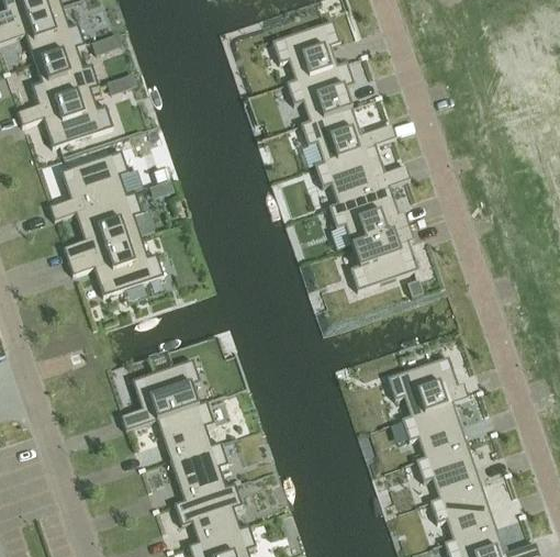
[(15,7),(0,11),(0,29),(21,22),(64,8),(60,0),(2,0),(3,3),(13,0),(15,7)]
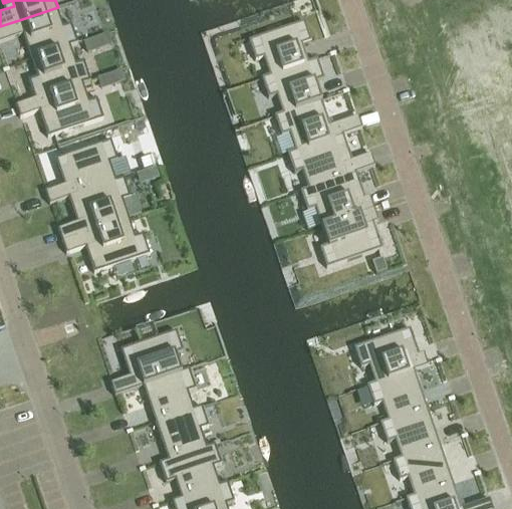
[(58,7),(19,20),(23,31),(32,57),(70,44),(78,41),(72,22),(64,24),(58,7)]
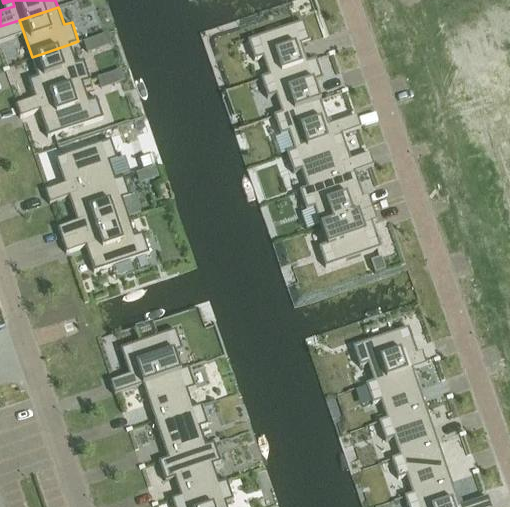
[(305,17),(247,37),(254,58),(266,54),(272,71),(308,59),(302,41),(312,38),(305,17)]
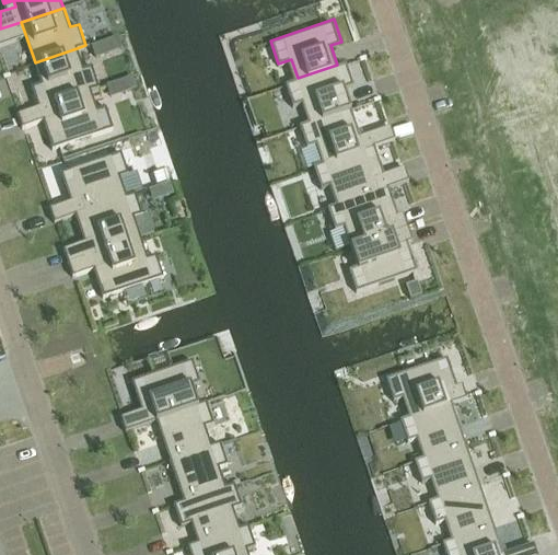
[(0,43),(25,34),(21,22),(0,29),(0,43)]
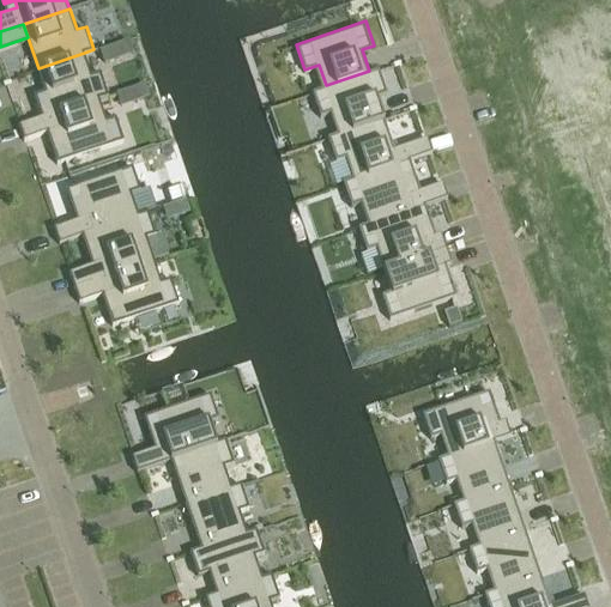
[(112,43),(102,47),(107,61),(116,58),(112,43)]
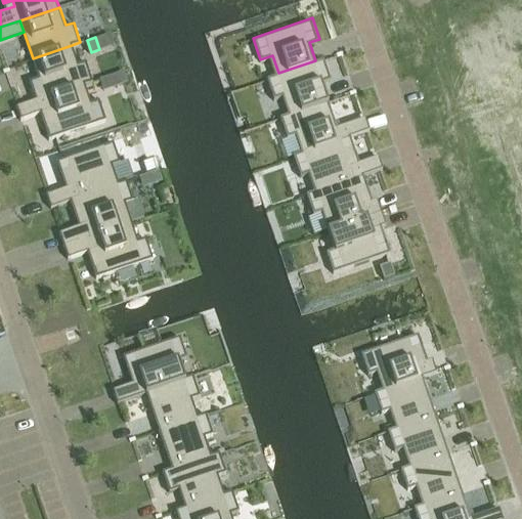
[(39,76),(30,80),(36,98),(45,95),(84,82),(85,83),(93,80),(87,61),(78,65),(72,45),(33,58),(39,76)]
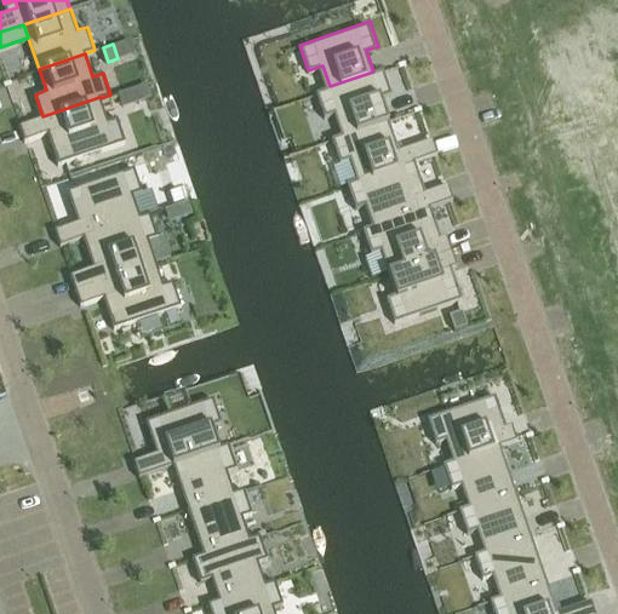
[(330,86),(315,91),(322,115),(338,110),(345,133),(389,118),(382,96),(394,91),(385,67),(373,72),(330,86)]
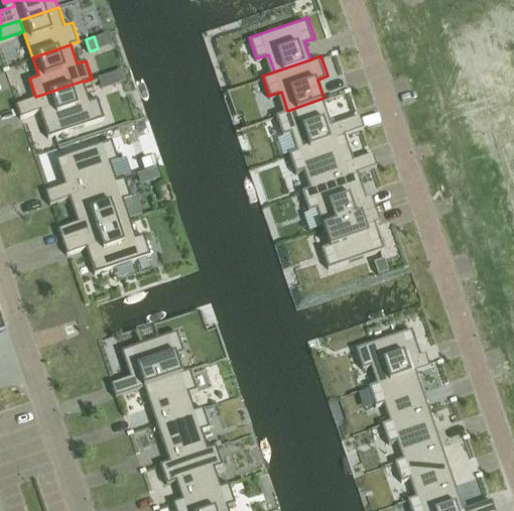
[(115,70),(120,81),(128,78),(124,67),(115,70)]
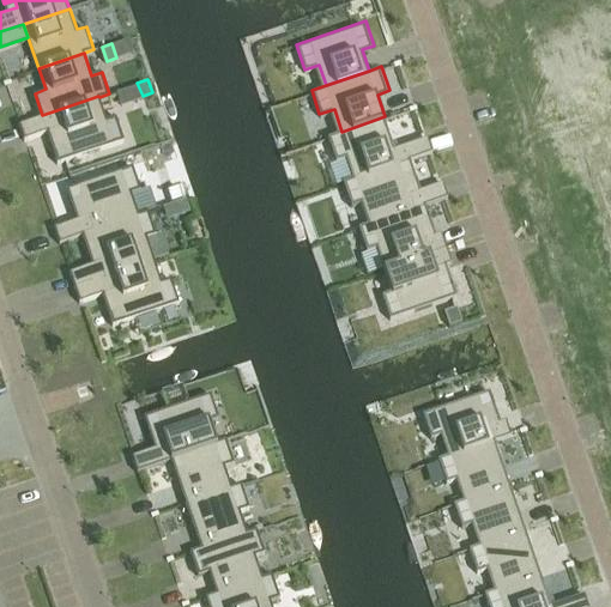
[(42,115),(19,122),(25,138),(58,127),(60,133),(49,137),(58,161),(68,156),(114,140),(125,137),(116,115),(107,119),(100,97),(98,96),(53,111),(42,115)]
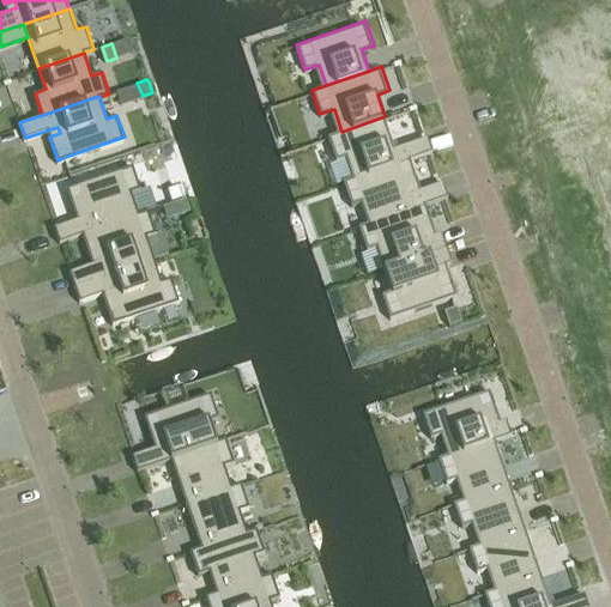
[(342,132),(327,137),(334,158),(349,153),(357,177),(412,158),(433,151),(428,134),(406,141),(394,146),(385,116),(342,132)]
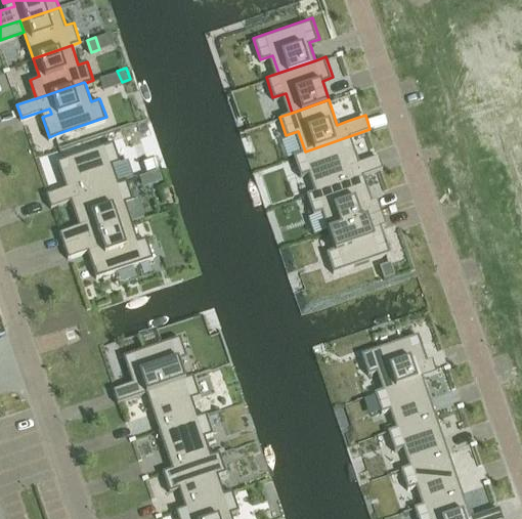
[(305,152),(293,156),(299,175),(311,171),(317,189),(365,173),(383,167),(379,154),(360,160),(350,163),(347,156),(358,153),(352,135),(305,152)]
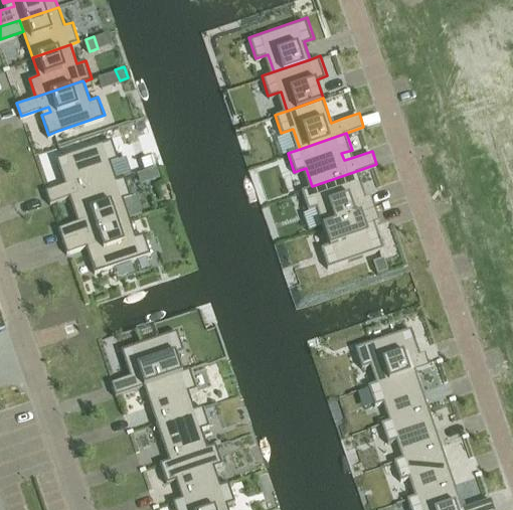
[(73,180),(46,189),(50,202),(68,196),(117,179),(112,162),(119,160),(112,138),(64,154),(55,157),(62,177),(71,174),(73,180)]
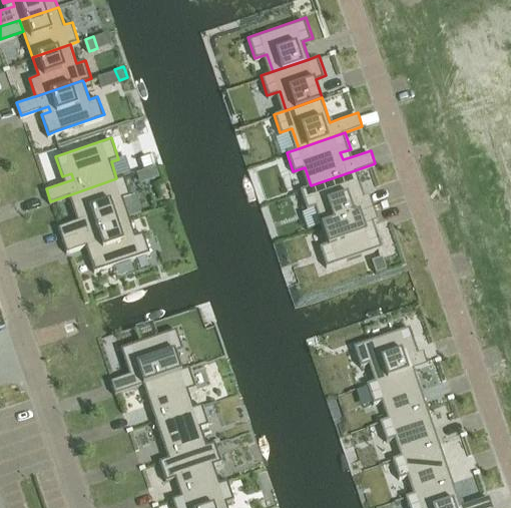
[(147,167),(151,178),(160,175),(156,164),(147,167)]
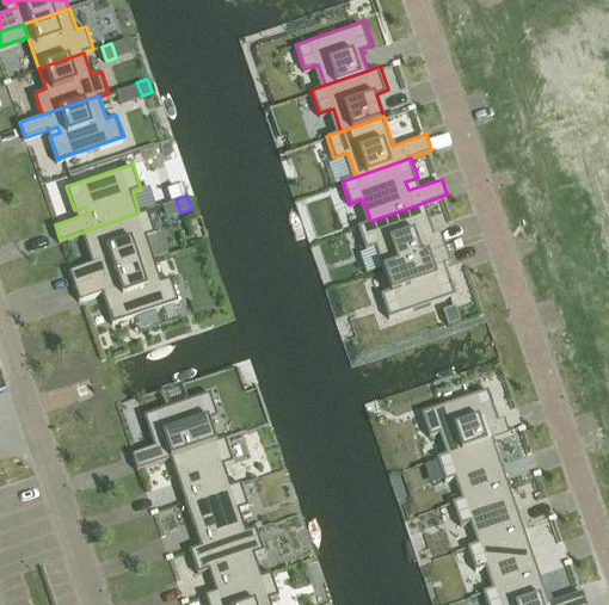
[(370,221),(356,226),(364,251),(380,246),(387,266),(442,247),(449,245),(444,228),(436,230),(426,202),(370,221)]
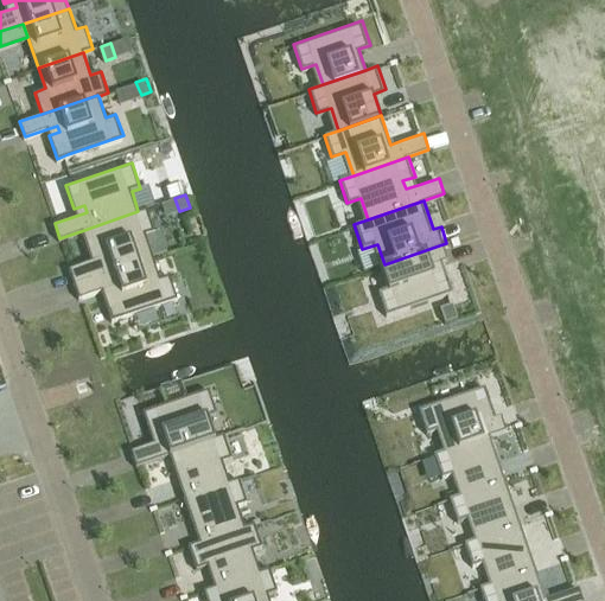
[(102,257),(69,268),(75,282),(152,256),(145,234),(155,230),(148,208),(138,211),(81,231),(89,255),(100,251),(102,257)]
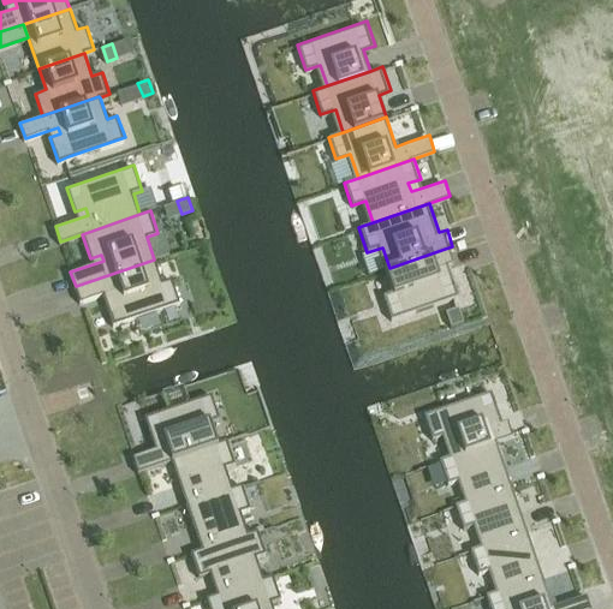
[(397,290),(381,294),(390,318),(460,294),(452,270),(440,274),(436,266),(448,262),(457,260),(452,246),(445,249),(390,268),(397,290)]
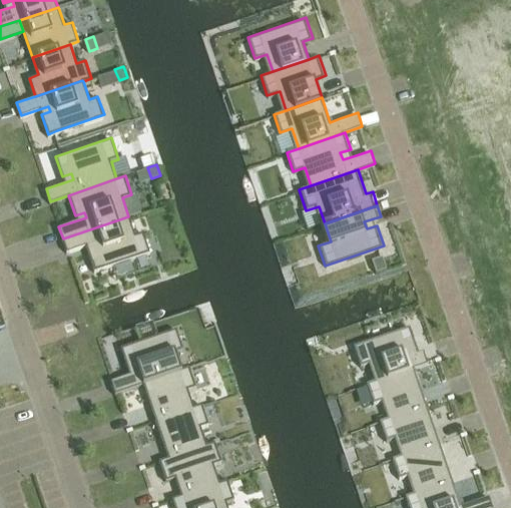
[(128,216),(63,238),(67,251),(95,242),(96,246),(87,249),(94,270),(103,267),(141,254),(150,250),(143,231),(135,234),(128,216)]
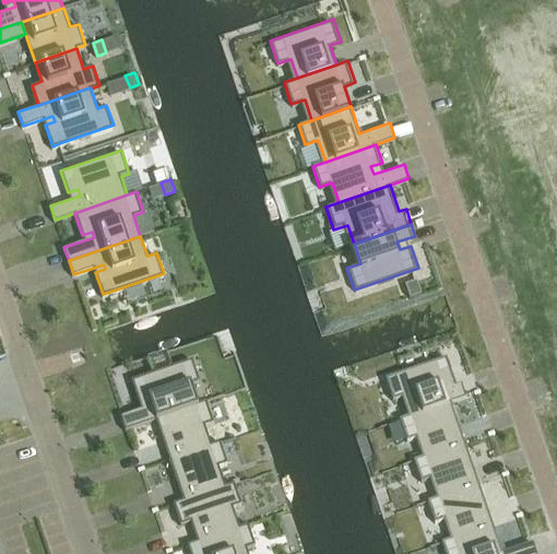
[(417,279),(407,283),(412,295),(422,292),(417,279)]
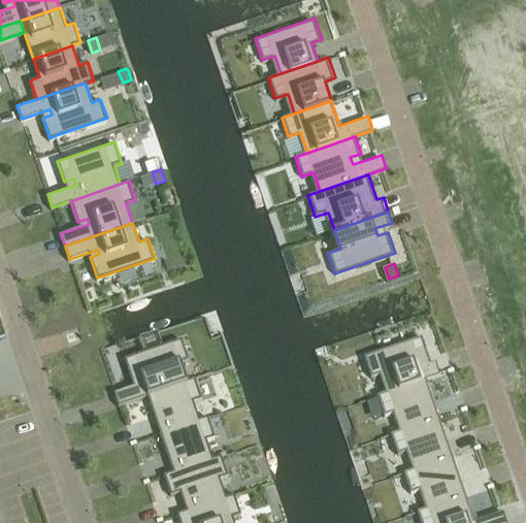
[(423,335),(365,355),(372,378),(377,376),(377,374),(381,373),(388,392),(427,379),(423,365),(420,356),(429,353),(423,335)]
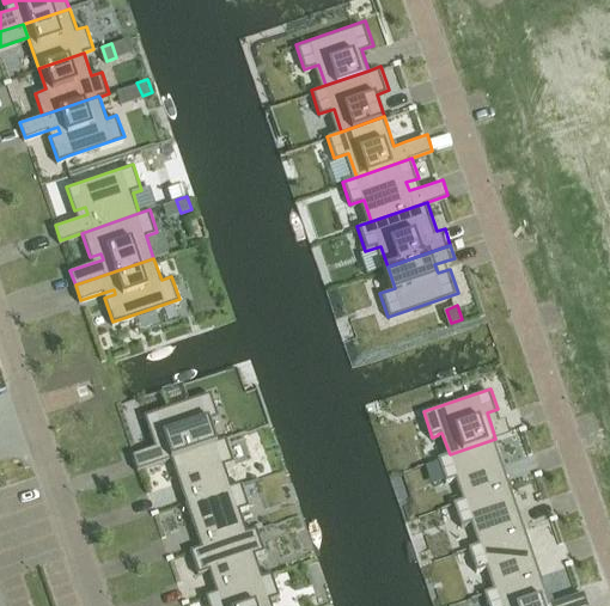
[(166,441),(133,452),(138,465),(170,454),(217,439),(209,416),(219,414),(213,396),(146,417),(152,434),(163,430),(165,438),(166,441)]
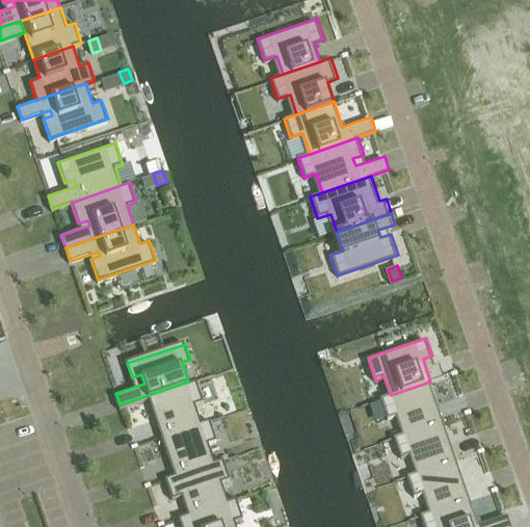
[(440,364),(426,368),(430,381),(444,376),(440,364)]
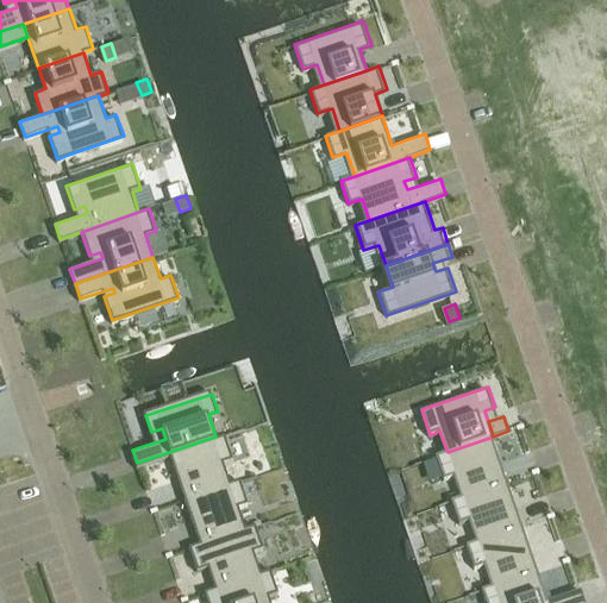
[(216,437),(169,452),(185,496),(231,481),(223,457),(233,456),(225,433),(216,437)]
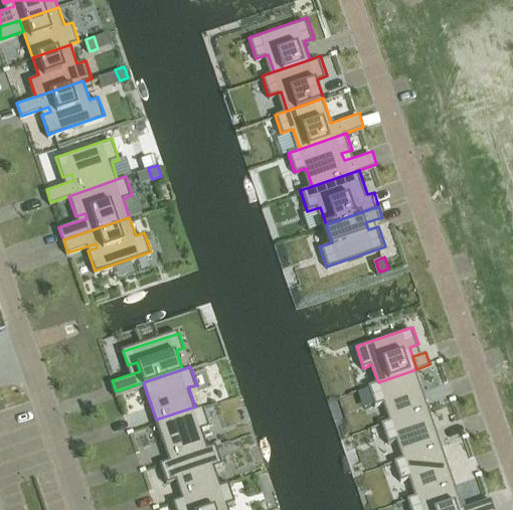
[(378,382),(369,385),(376,404),(384,401),(391,420),(430,407),(416,369),(378,382)]
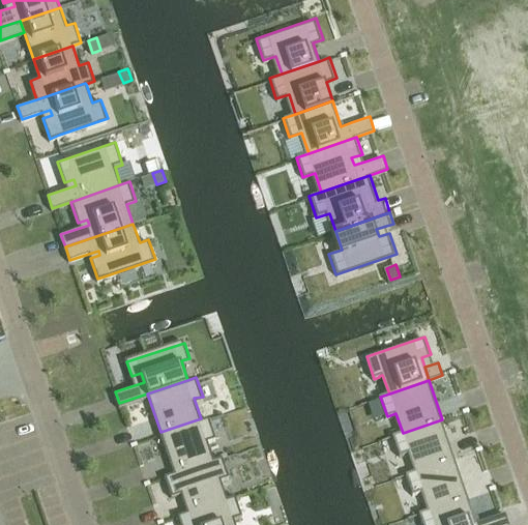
[(201,418),(160,432),(174,470),(213,457),(214,457),(208,438),(216,435),(209,415),(201,418)]
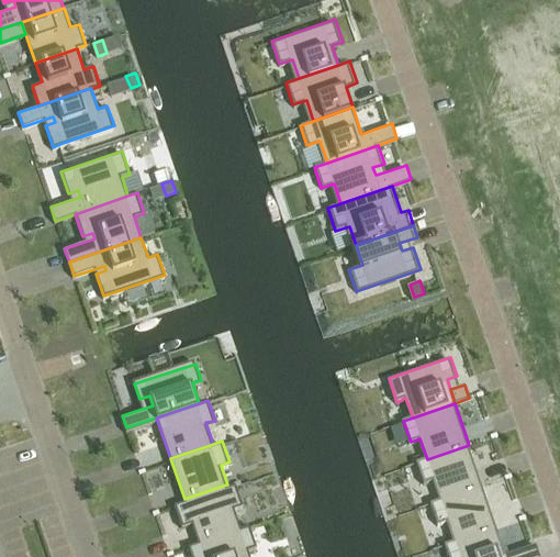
[(427,459),(417,463),(425,485),(434,481),(441,502),(483,488),(469,445),(427,459)]
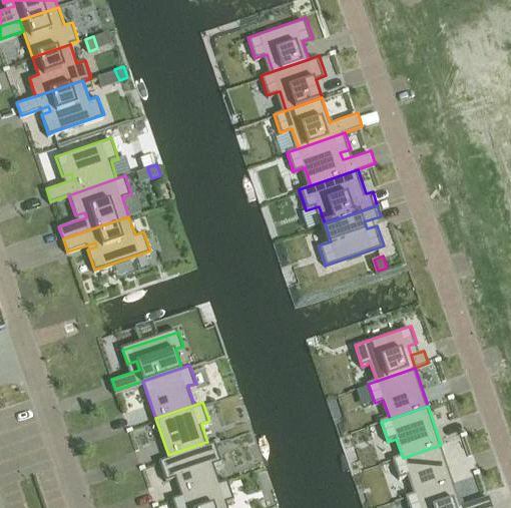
[(168,455),(159,458),(166,478),(175,475),(181,493),(219,480),(220,479),(214,461),(213,462),(213,461),(221,458),(215,439),(207,442),(206,442),(168,455)]
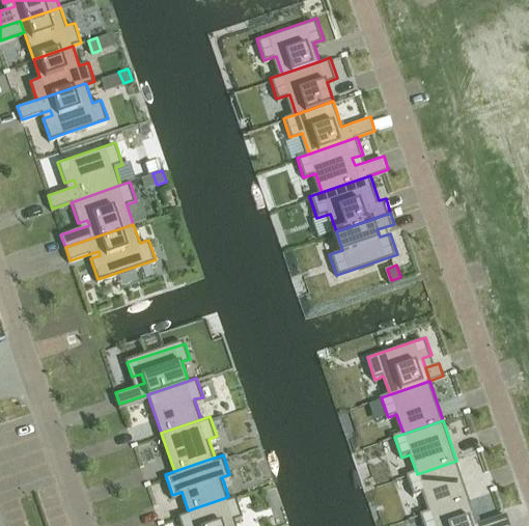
[(417,474),(408,477),(415,497),(423,494),(430,513),(470,499),(456,461),(417,474)]
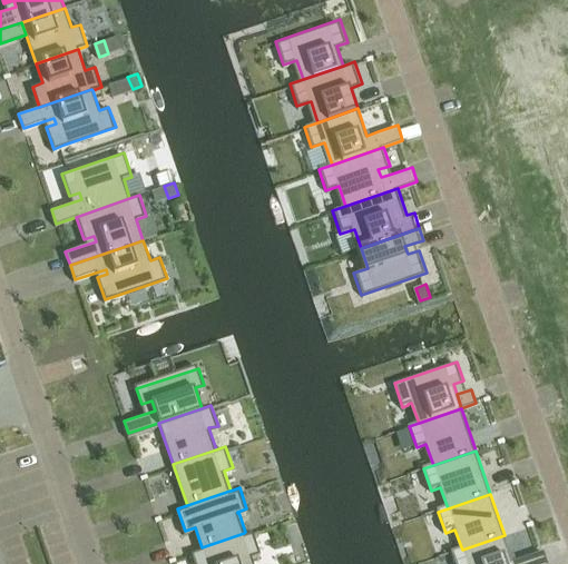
[(202,547),(192,551),(195,563),(255,563),(253,554),(262,551),(254,530),(245,532),(244,533),(202,547)]
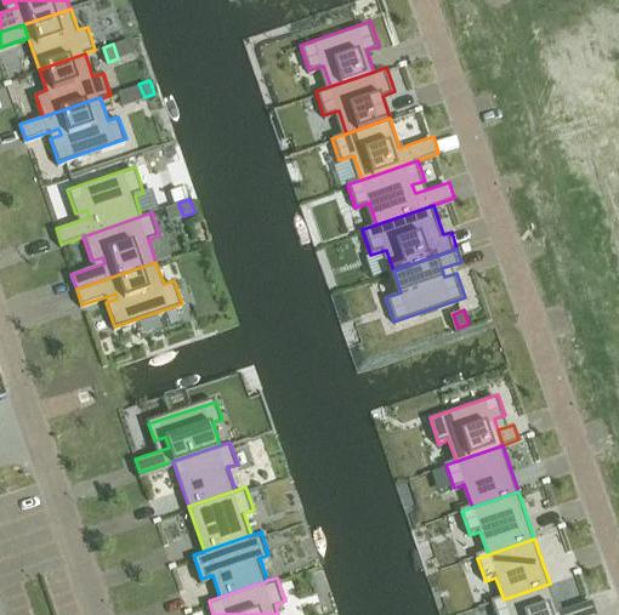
[(504,599),(493,603),(497,614),(560,614),(560,611),(550,584),(504,599)]
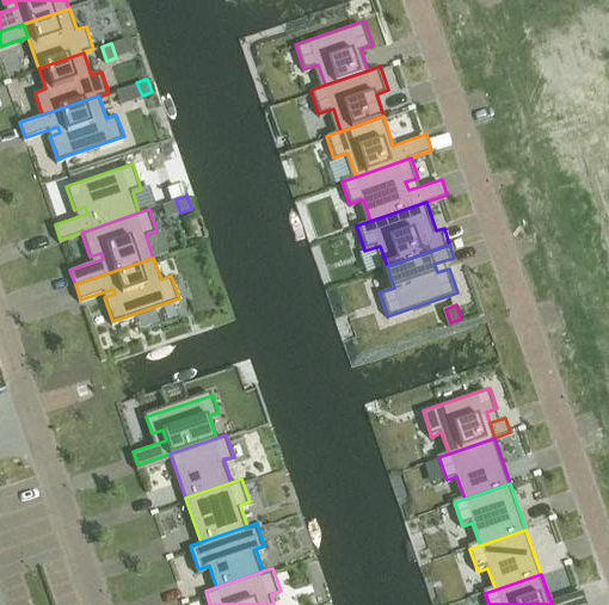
[(588,604),(584,591),(551,602),(551,604),(588,604)]
